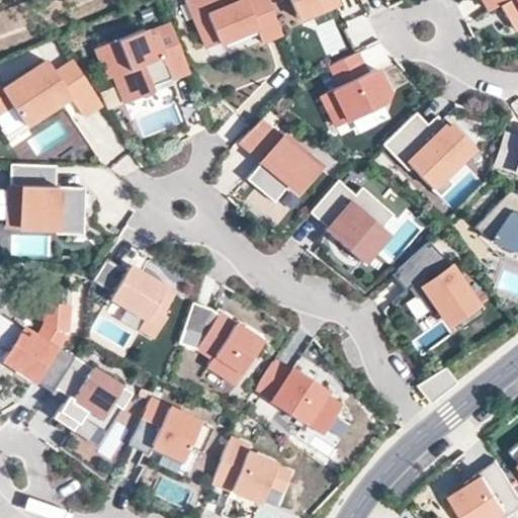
[(185,0),(193,18),(202,14),(196,0),(185,0)]
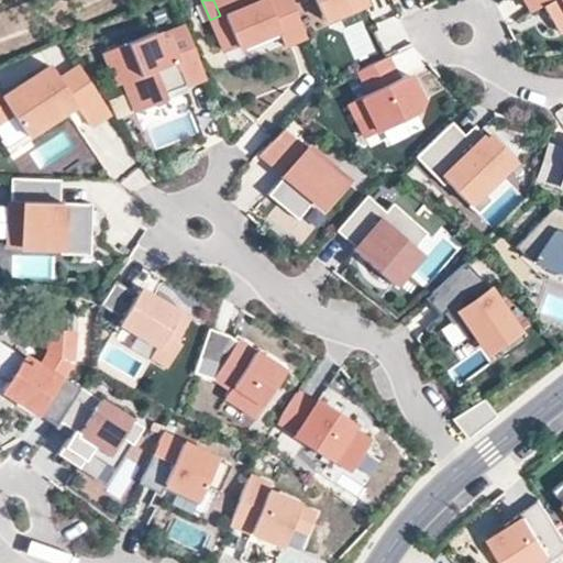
[(213,0),(220,15),(210,20),(222,48),(277,25),(274,15),(294,7),(290,0),(213,0)]
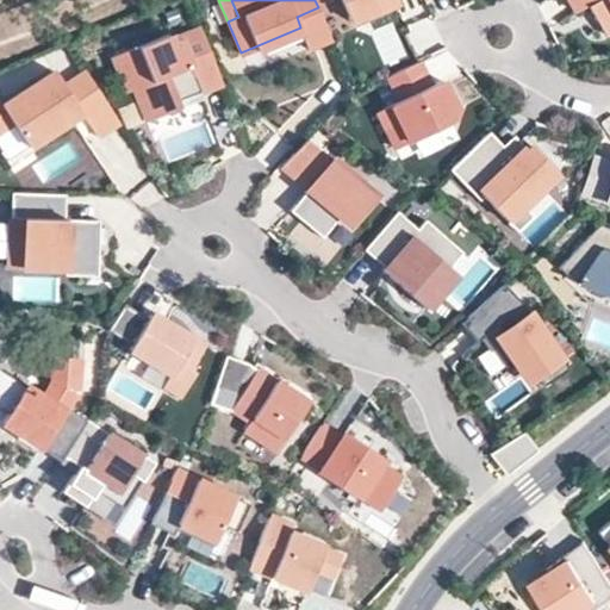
[(341,0),(350,20),(397,1),(397,0),(341,0)]
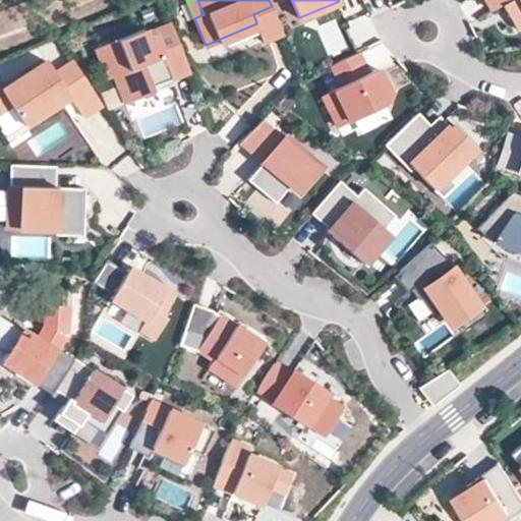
[(520,0),(485,0),(491,10),(502,4),(516,29),(520,25),(520,0)]
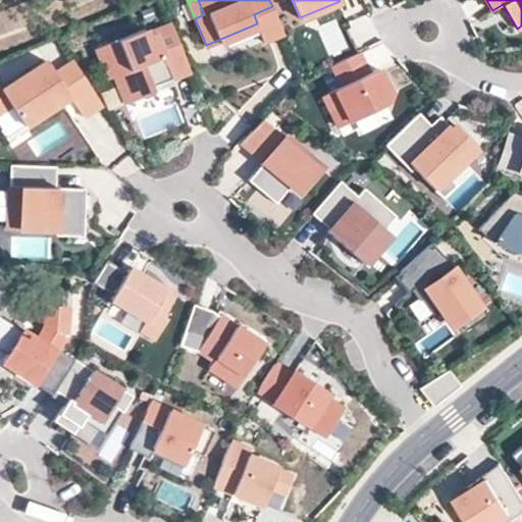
[(282,31),(272,6),(254,14),(257,23),(264,38),(282,31)]
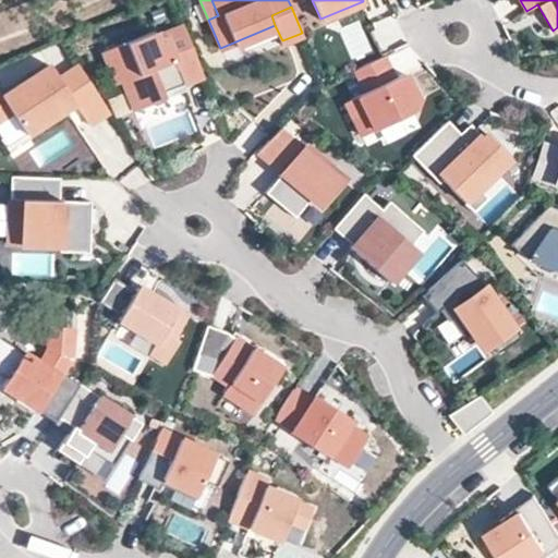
[(135,110),(167,98),(164,91),(184,83),(204,75),(184,26),(157,36),(155,31),(105,50),(117,84),(124,81),(135,110)]
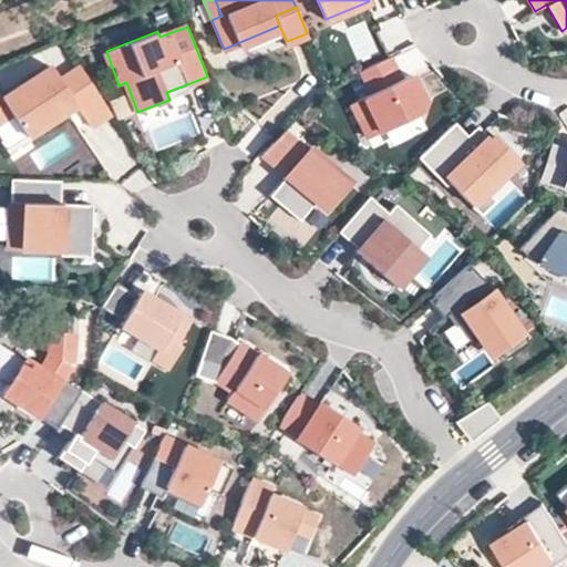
[(390,57),(361,70),(372,93),(351,103),(368,137),(419,113),(423,101),(410,73),(400,79),(390,57)]
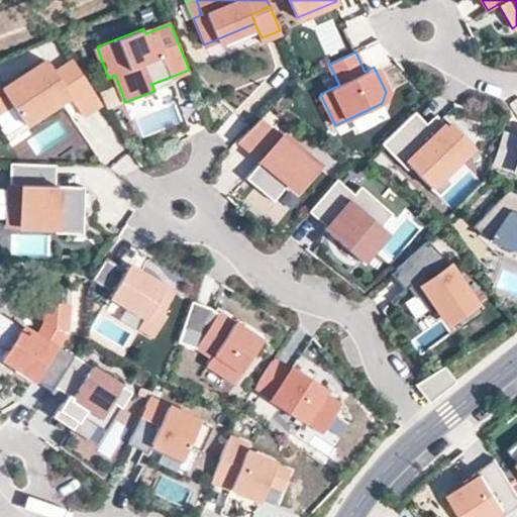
[(0,84),(0,108),(10,103),(24,123),(70,94),(83,114),(101,102),(74,60),(55,72),(46,60),(2,88),(0,84)]
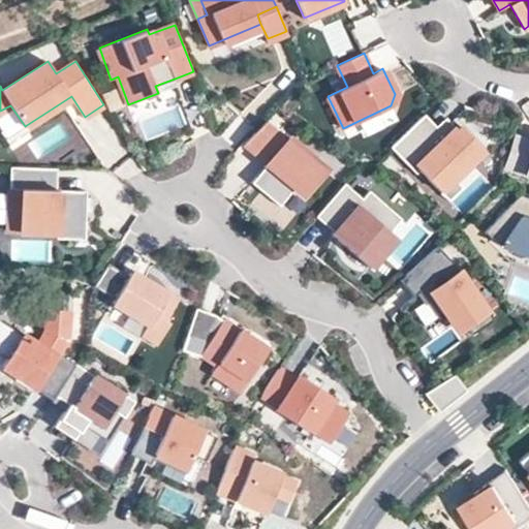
[(155,86),(158,93),(177,85),(175,79),(155,86)]
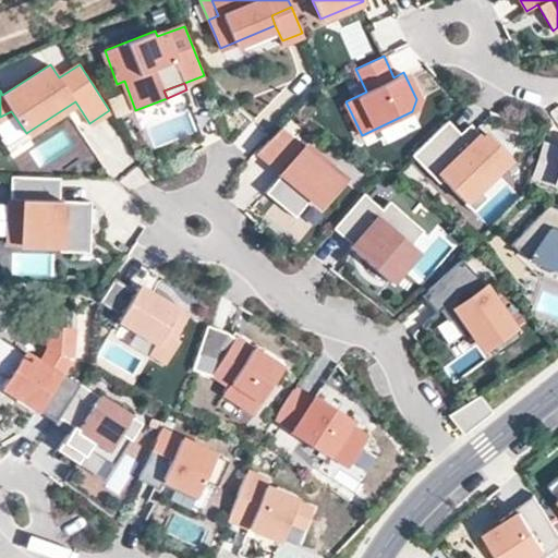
[(448,120),(412,155),(438,183),(444,178),(462,196),(475,183),(480,187),(511,158),(486,132),(482,136),(475,129),(464,138),(448,120)]
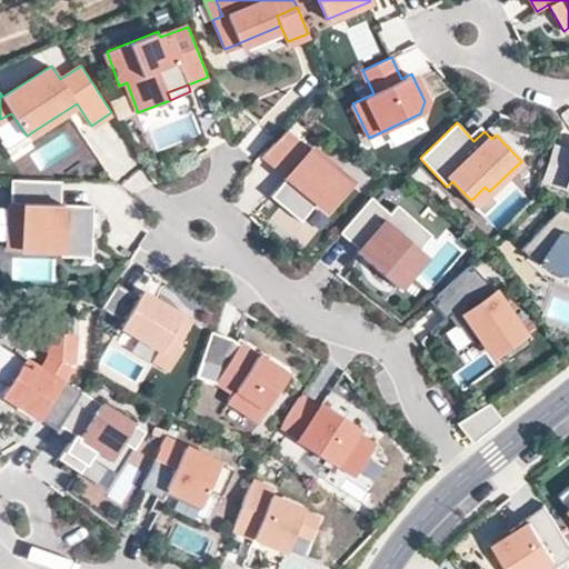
[(287,129),(262,155),(279,168),(283,163),(291,170),(287,175),(269,196),(299,221),(315,202),(325,210),(349,181),(287,129)]
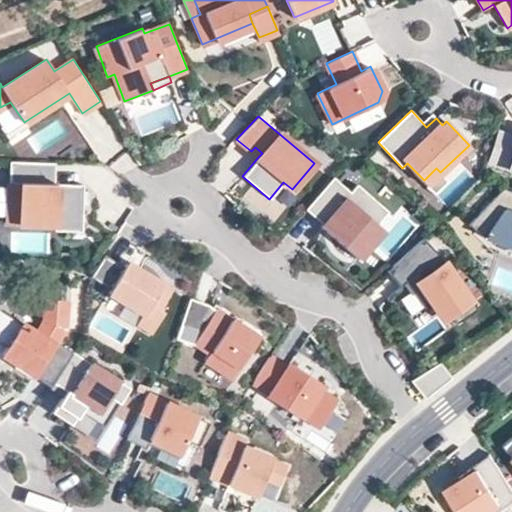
[(255,147),(251,151),(258,157),(262,153),(255,147)]
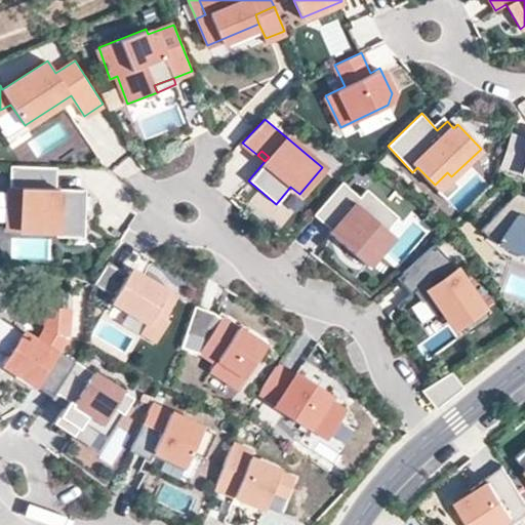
[(77,166),(30,165),(28,229),(76,231),(76,236),(104,237),(105,189),(75,189),(77,166)]
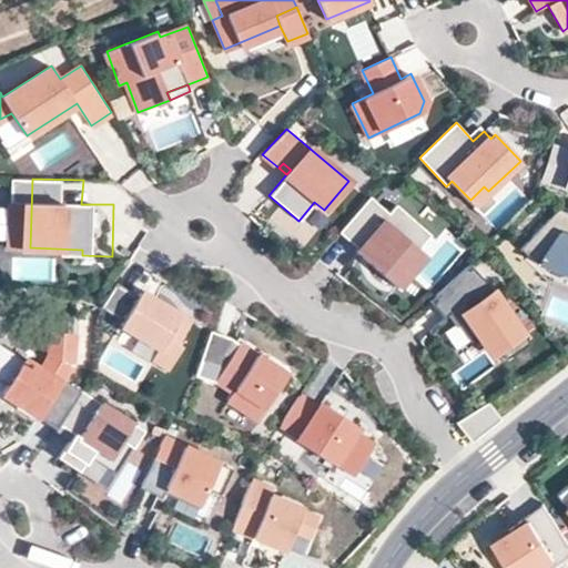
[(488,191),(484,186),(470,200),(484,213),(497,200),(488,191)]
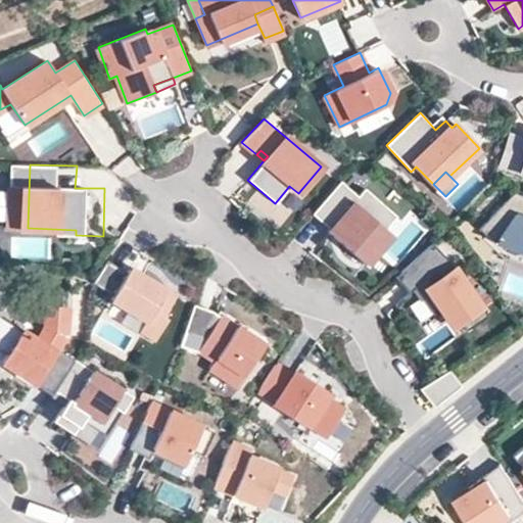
[(359,195),(341,180),(313,212),(326,224),(335,214),(339,218),(329,230),(369,267),(395,237),(385,227),(396,215),(366,188),(359,195)]
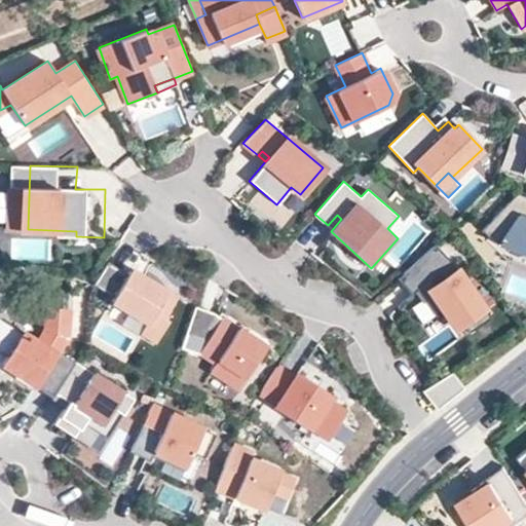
[(525,196),(517,193),(482,230),(496,245),(499,241),(525,250),(525,196)]
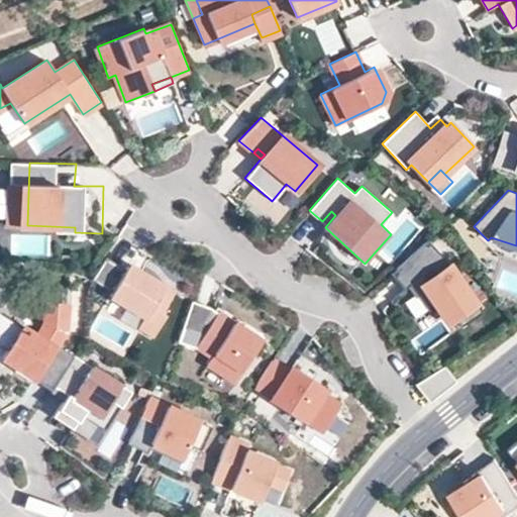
[(428,239),(391,273),(403,287),(409,282),(426,309),(432,305),(443,322),(452,317),(457,326),(481,312),(450,265),(428,239)]
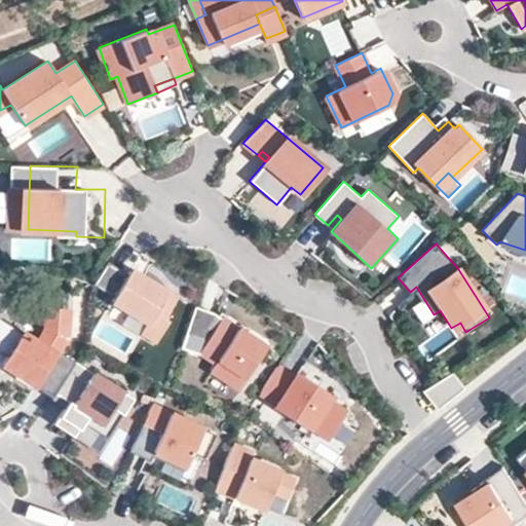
[(126,274),(107,262),(92,284),(112,297),(110,300),(144,323),(138,332),(153,342),(166,323),(161,320),(175,300),(129,270),(126,274)]
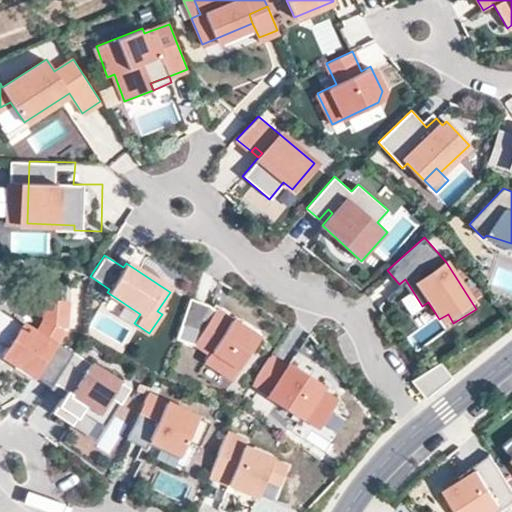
[(190,298),(176,338),(194,345),(195,342),(209,352),(204,359),(232,377),(261,332),(241,320),(239,324),(223,314),(212,307),(190,298)]
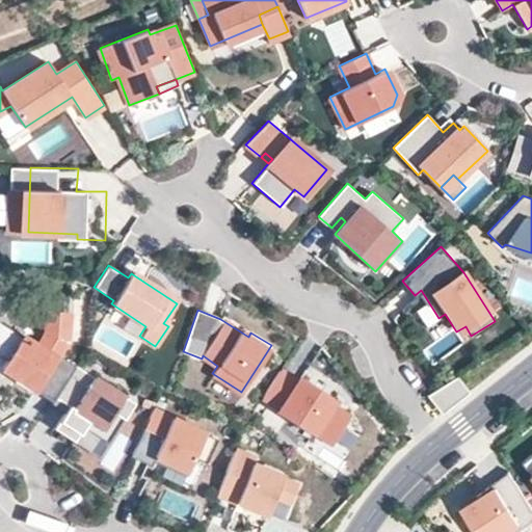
[(55,398),(75,366),(57,355),(67,341),(68,314),(47,312),(45,334),(37,345),(0,321),(0,353),(6,357),(0,366),(0,367),(33,389),(33,390),(51,402),(55,398)]
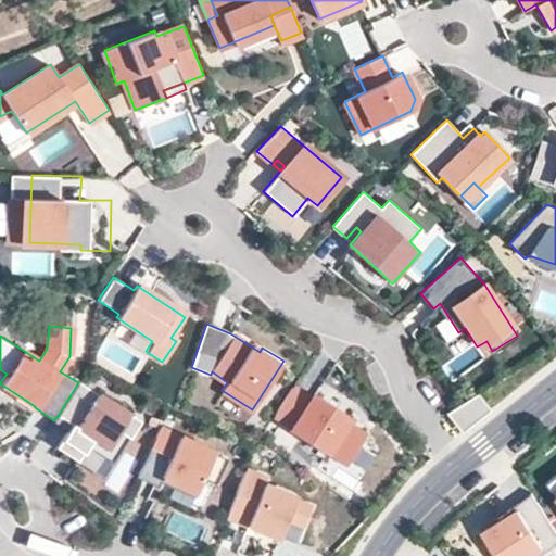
[(234,329),(230,333),(242,341),(245,337),(234,329)]
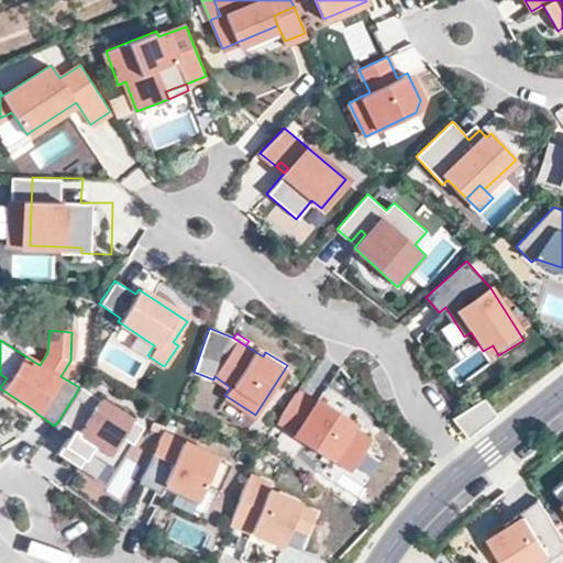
[(141,427),(79,387),(58,421),(72,430),(67,437),(56,453),(78,467),(87,452),(113,468),(141,427)]
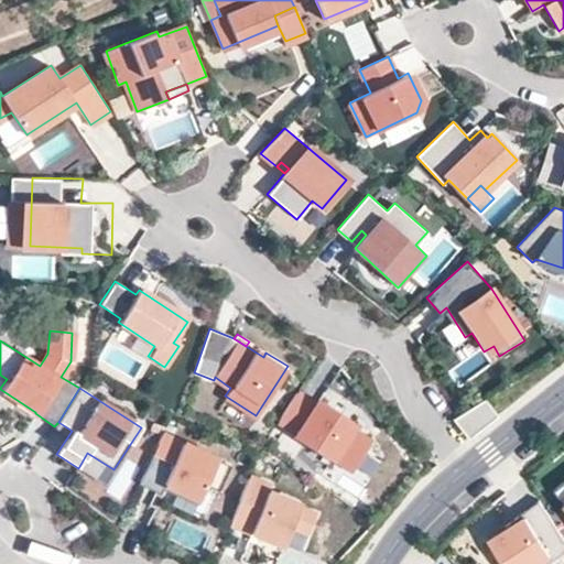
[(316,403),(297,391),(279,420),(297,432),(294,436),(331,459),(333,456),(353,469),(371,441),(350,427),(355,422),(318,399),(316,403)]
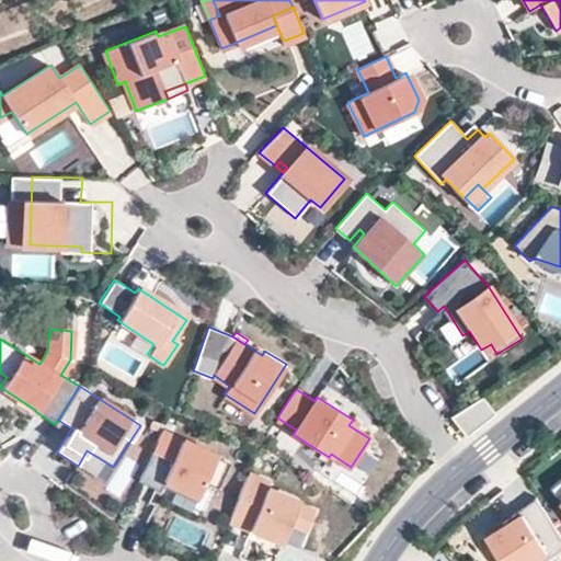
[(493,418),(480,401),(447,422),(448,423),(455,419),(468,436),(493,418)]
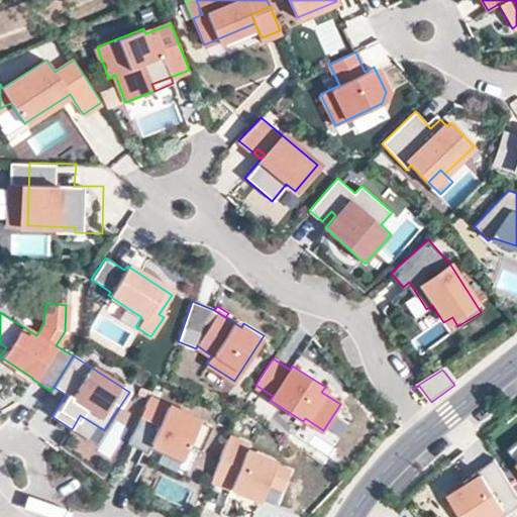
[(48,393),(62,401),(66,395),(54,387),(49,391),(48,393)]
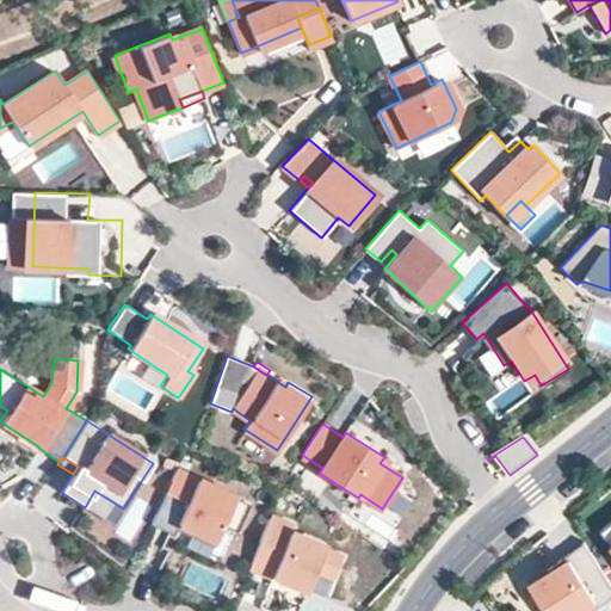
[(248,505),(176,470),(150,525),(173,535),(178,524),(215,542),(222,525),(235,531),(248,505)]
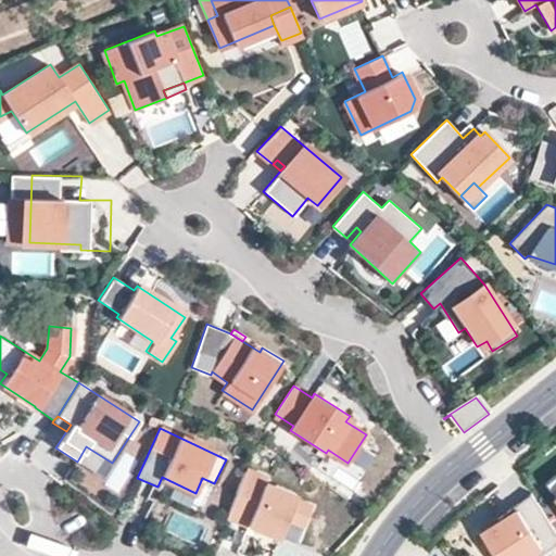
[(112,463),(86,446),(77,462),(102,478),(112,463)]
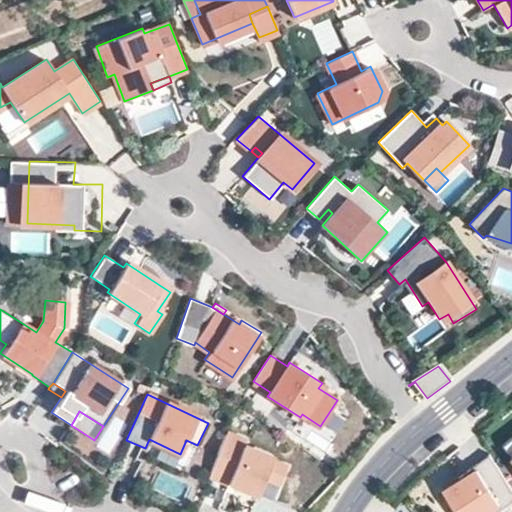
[(246,439),(226,432),(209,475),(257,494),(265,476),(280,483),(287,466),(271,460),(272,457),(243,445),(246,439)]
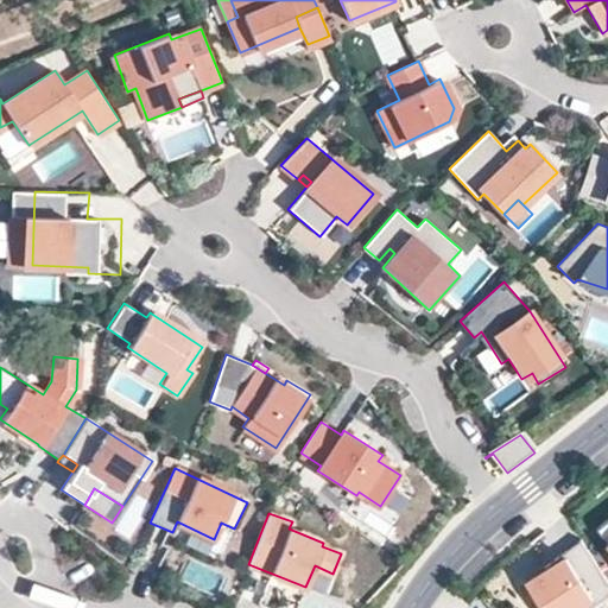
[(575,607),(582,605),(583,607),(587,607),(607,593),(607,580),(582,538),(545,567),(546,569),(527,581),(544,607),(575,607)]
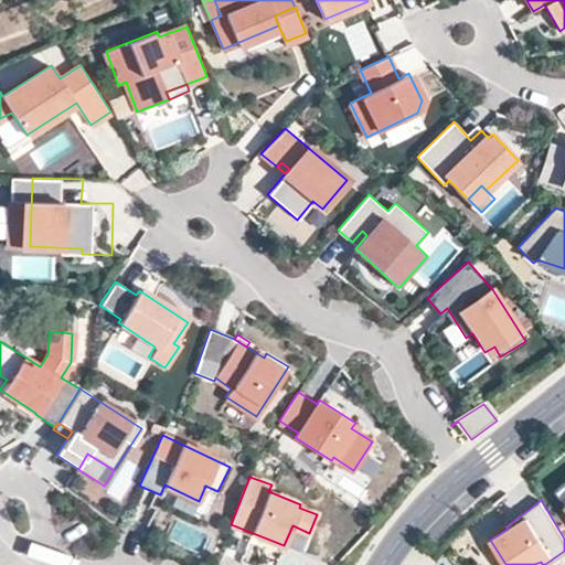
[(301,553),(309,533),(292,525),(284,545),(301,553)]
